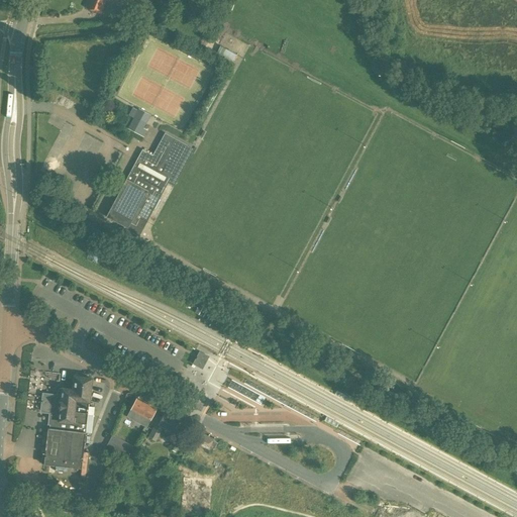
[(89,0),(87,8),(101,13),(105,0),(89,0)]
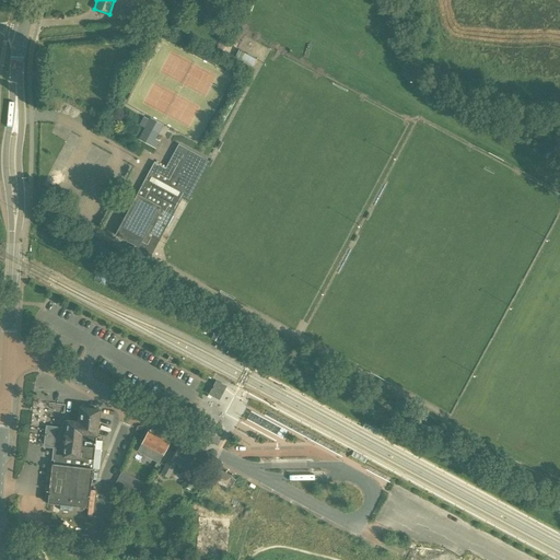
[(155,13),(166,4),(162,0),(155,0),(149,6),(155,13)]
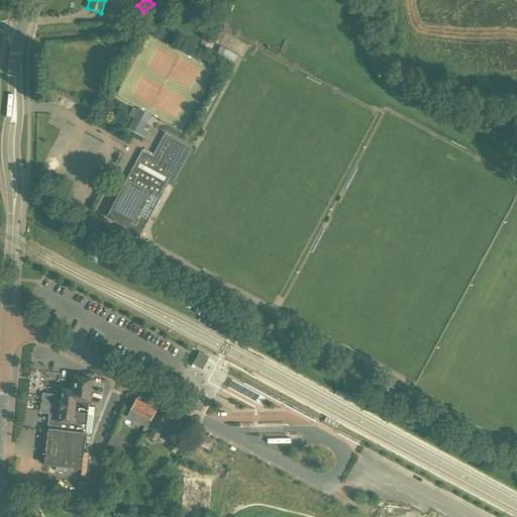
[(234,59),(237,54),(221,45),(218,50),(234,59)]
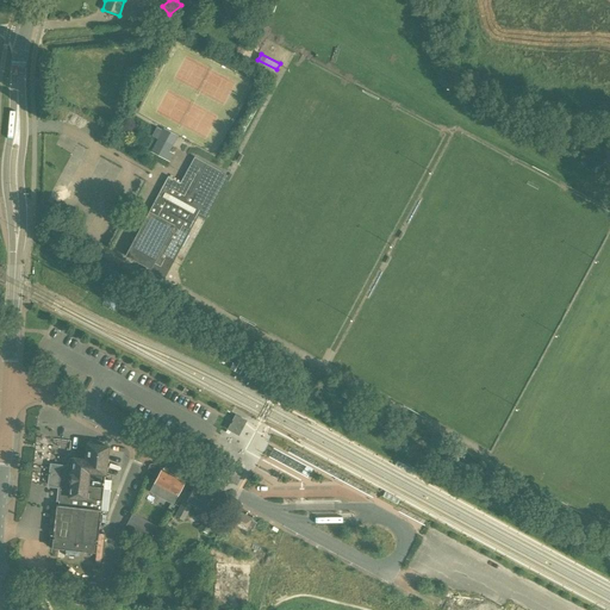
[(169,160),(172,155),(167,151),(170,145),(160,139),(154,151),(169,160)]
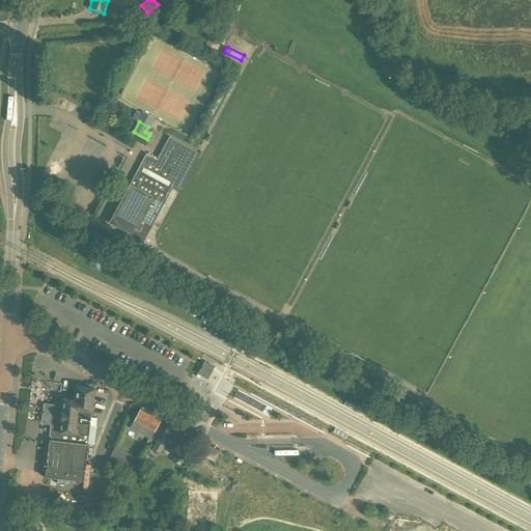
[(174,184),(193,149),(169,137),(160,154),(170,160),(168,165),(146,154),(110,222),(132,234),(134,229),(138,231),(134,238),(143,243),(175,185),(174,184)]
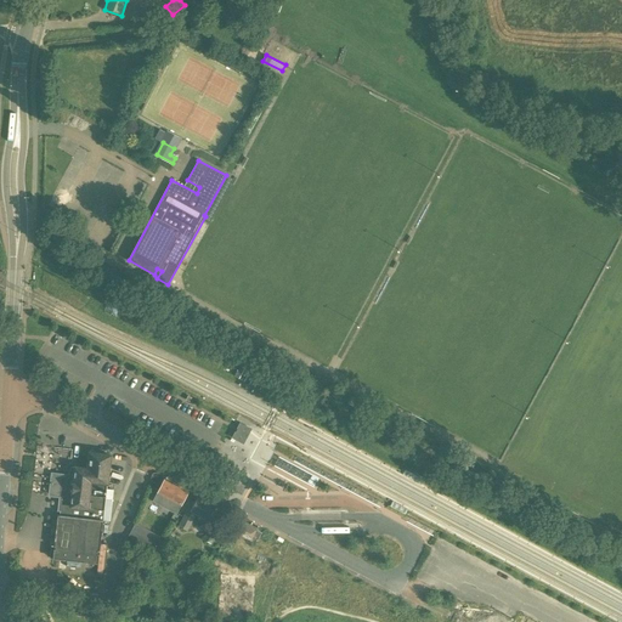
[(243,444),(252,429),(239,423),(232,437),(243,444)]
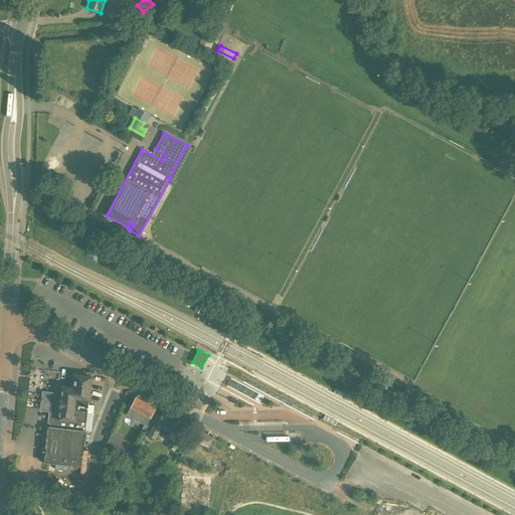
[(82,457),(92,377),(74,375),(72,388),(62,387),(59,387),(56,393),(52,393),(48,423),(50,423),(49,427),(47,427),(43,463),(80,467),(81,459),(80,459),(80,457),(82,457)]
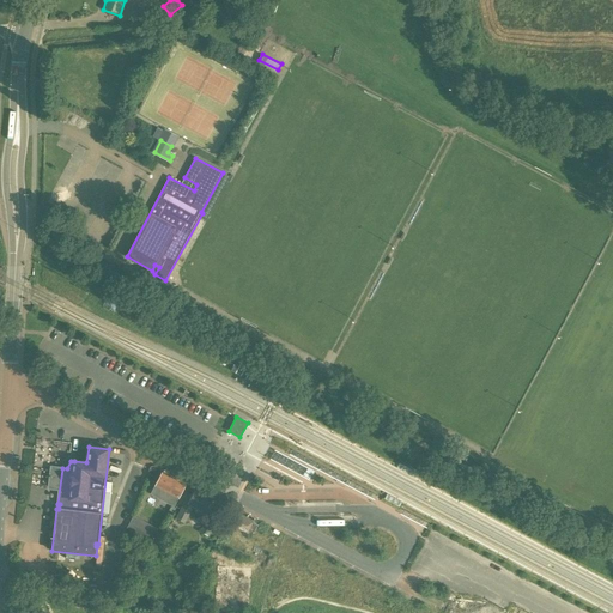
[(178,497),(184,485),(162,473),(156,485),(178,497)]
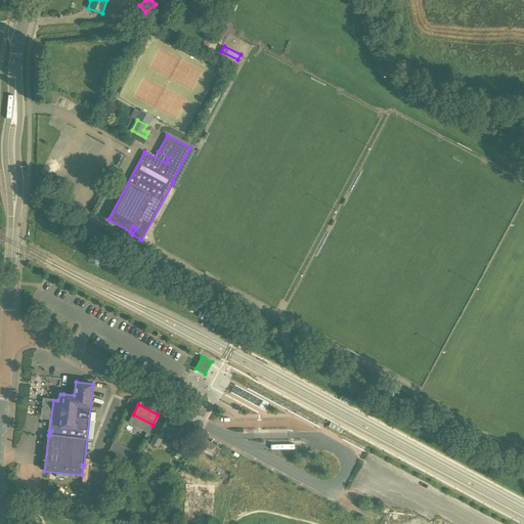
[(182,428),(166,419),(162,428),(159,426),(149,443),(158,447),(166,432),(177,438),(182,428)]
